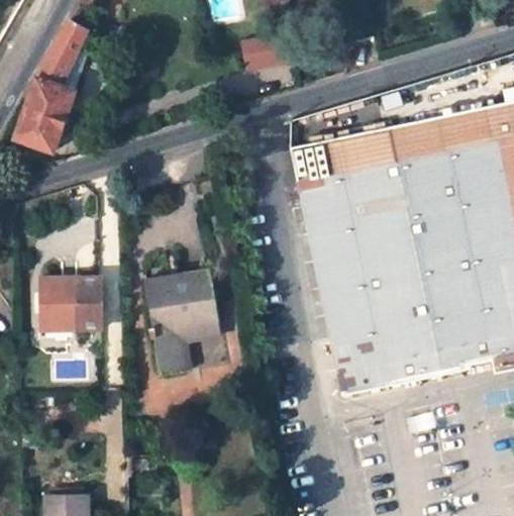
[(53,149),(74,88),(87,49),(78,47),(87,28),(82,25),(90,9),(77,3),(71,13),(34,76),(13,135),(53,149)]
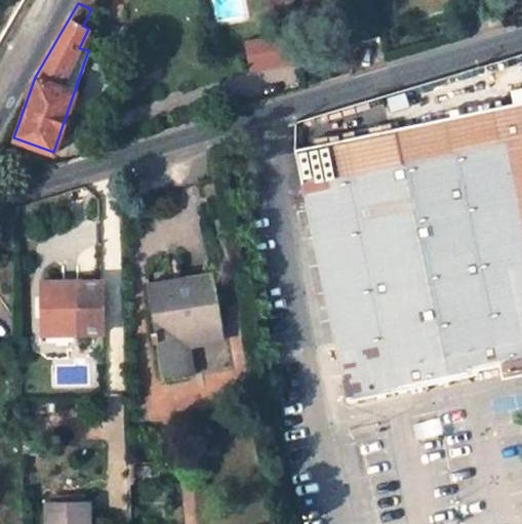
[(243,66),(288,64),(286,35),(242,37),(243,66)]
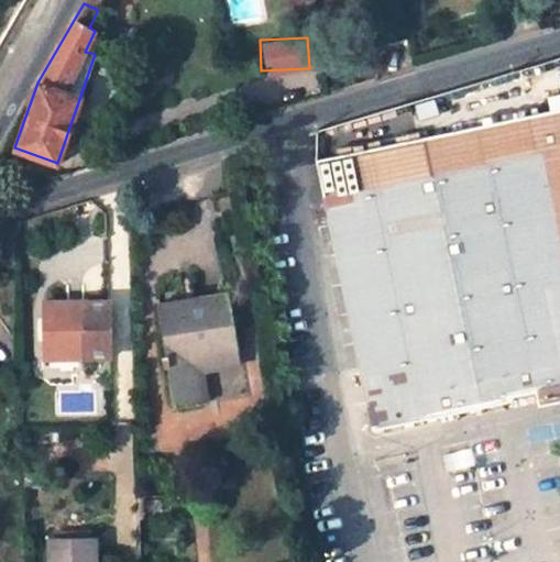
[(559,108),(315,161),(372,431),(415,422),(415,417),(559,385),(559,108)]
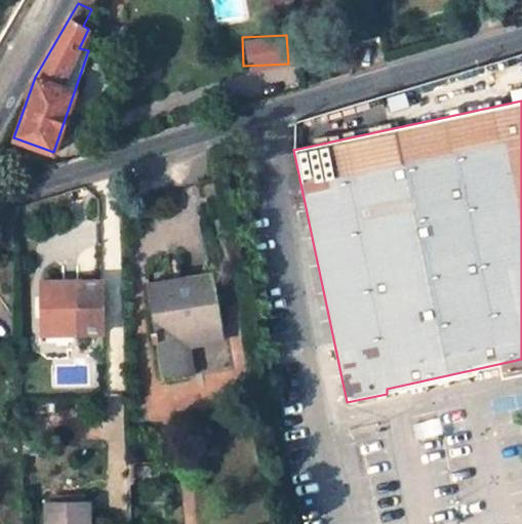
[(211,274),(146,285),(161,378),(188,374),(184,347),(182,333),(221,328),(211,274)]
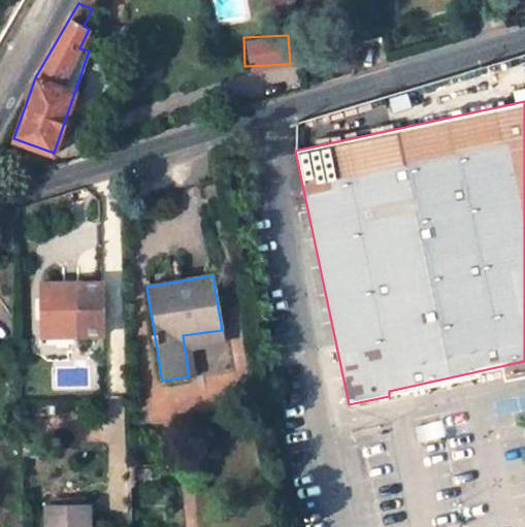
[(99,283),(40,284),(41,335),(101,335),(99,283)]
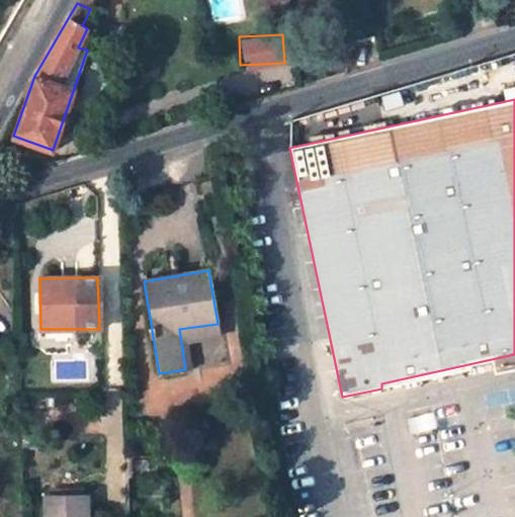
[(220,336),(218,324),(179,329),(181,342),(220,336)]
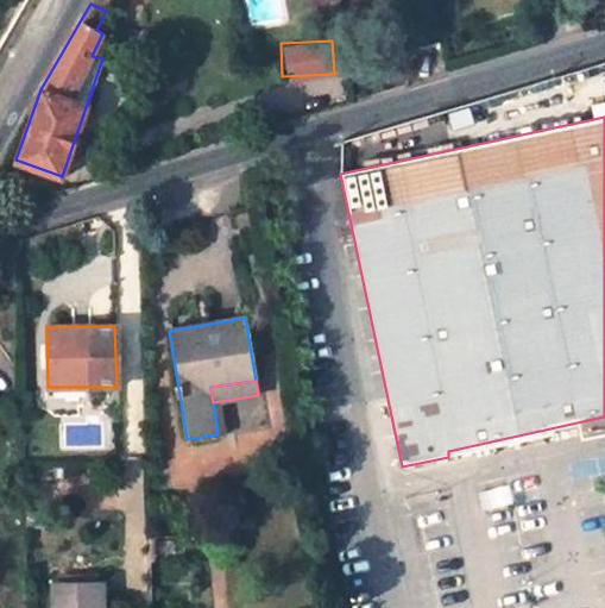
[(46,390),(46,407),(81,407),(81,390),(46,390)]
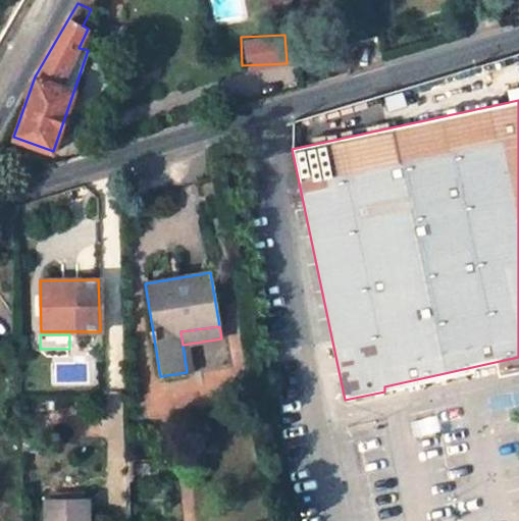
[(87,520),(87,498),(44,499),(44,520),(87,520)]
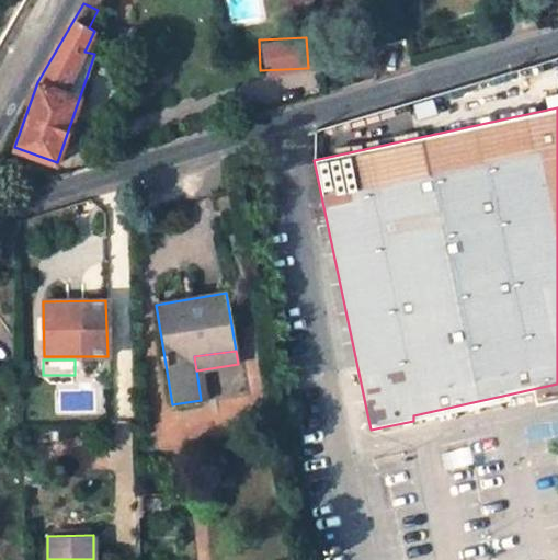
[(550,552),(557,550),(557,535),(547,538),(550,552)]
